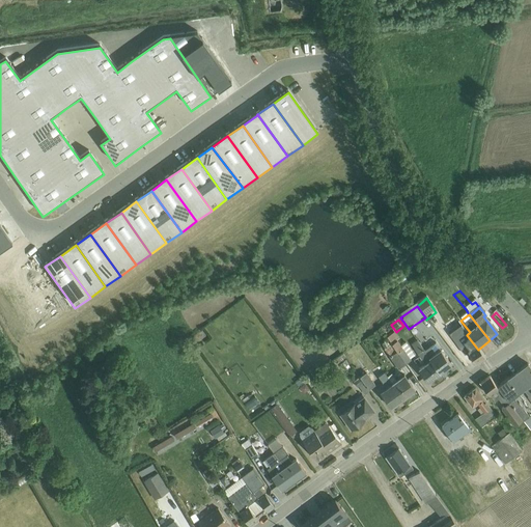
[(478,350),(467,335),(462,328),(449,337),(464,358),(469,355),(474,362),(476,365),(484,359),(478,350)]
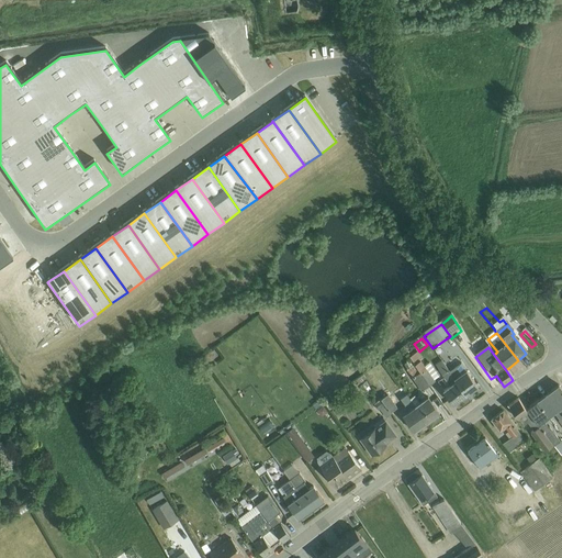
[(412,363),(429,388),(436,384),(434,383),(439,379),(429,366),(425,370),(416,356),(411,360),(412,363)]
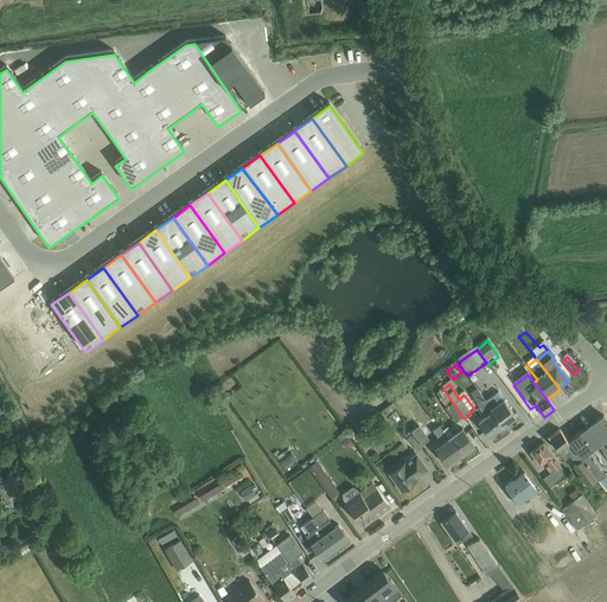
[(464,418),(445,391),(436,397),(440,402),(439,403),(455,426),(464,418)]
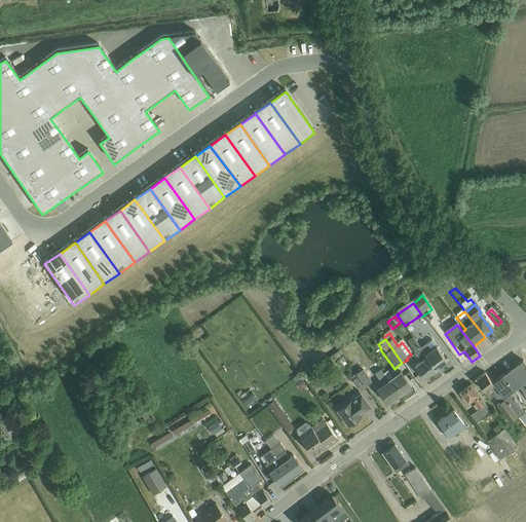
[(437,373),(420,350),(413,340),(408,344),(421,363),(414,368),(424,381),(437,373)]
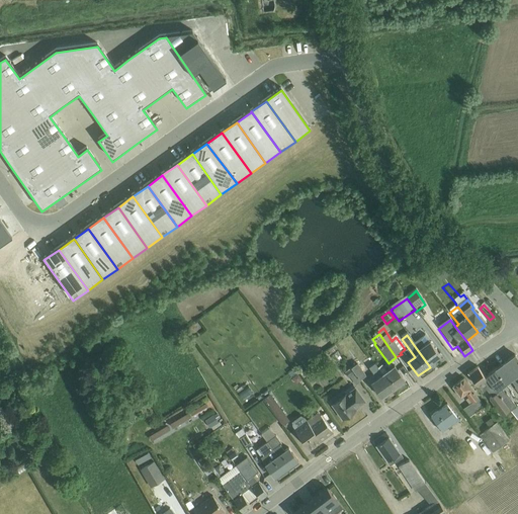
[(425,347),(430,343),(425,337),(420,341),(425,347)]
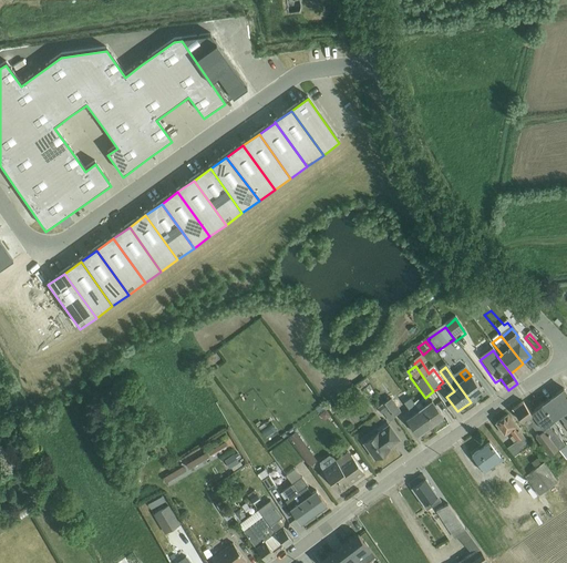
[(453,378),(471,402),(483,393),(471,376),(465,380),(460,374),(453,378)]
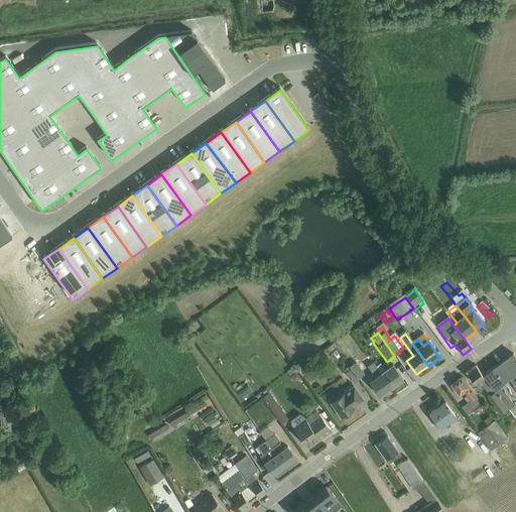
[(275,352),(269,356),(277,369),(284,365),(275,352)]
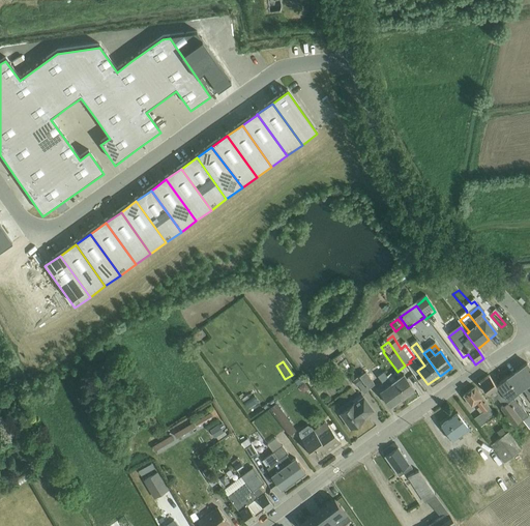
[(345,364),(340,368),(345,375),(349,371),(345,364)]
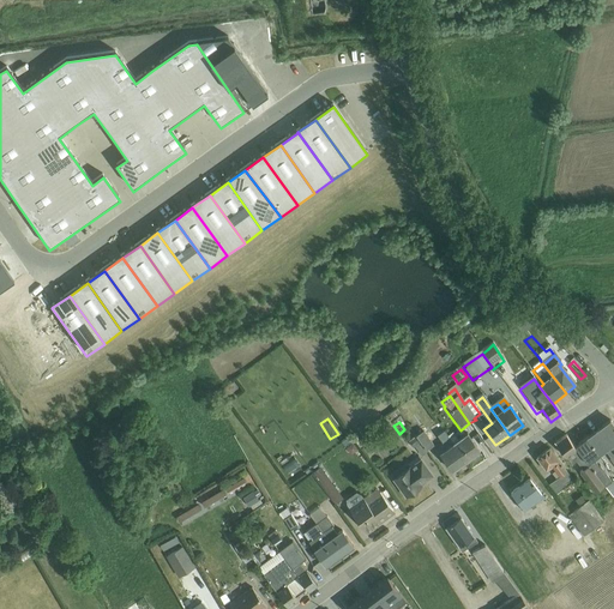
[(599,433),(613,452),(613,428),(611,423),(599,433)]
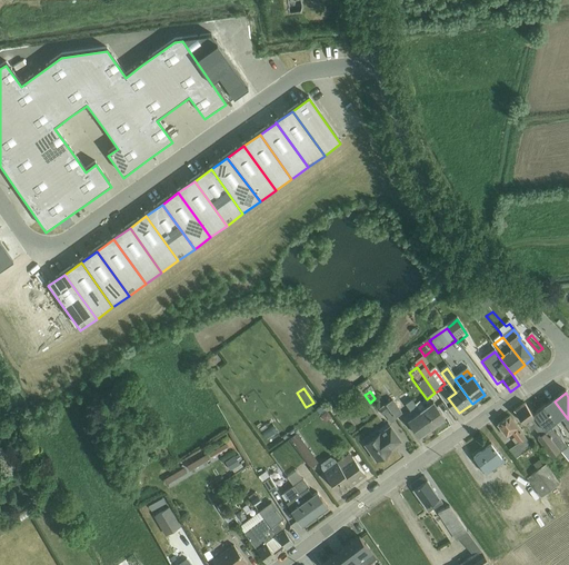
[(543,409),(556,425),(561,420),(566,427),(565,428),(568,433),(568,419),(555,402),(543,409)]
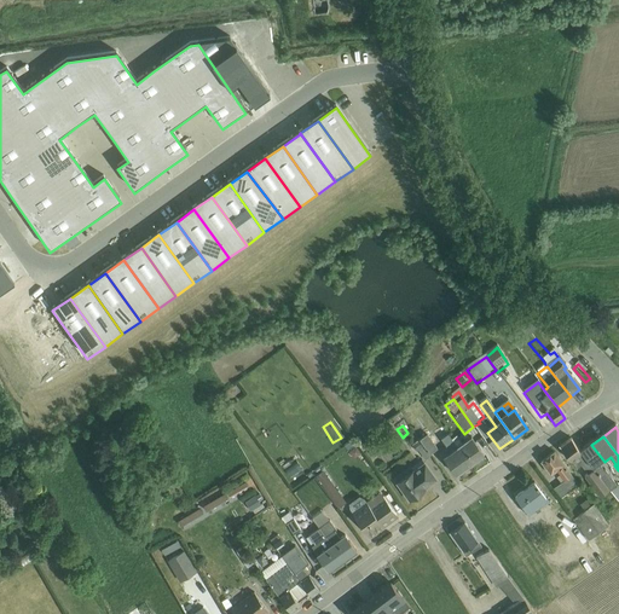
[(420,444),(429,458),(438,453),(438,452),(440,450),(435,442),(432,445),(427,438),(420,444)]
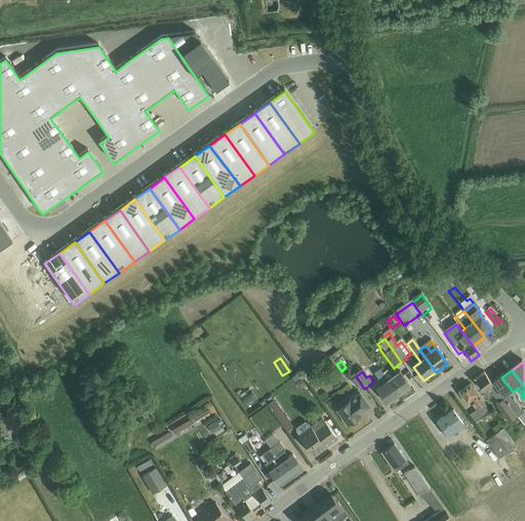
[(399,398),(382,375),(380,371),(374,375),(382,387),(375,391),(388,407),(399,398)]
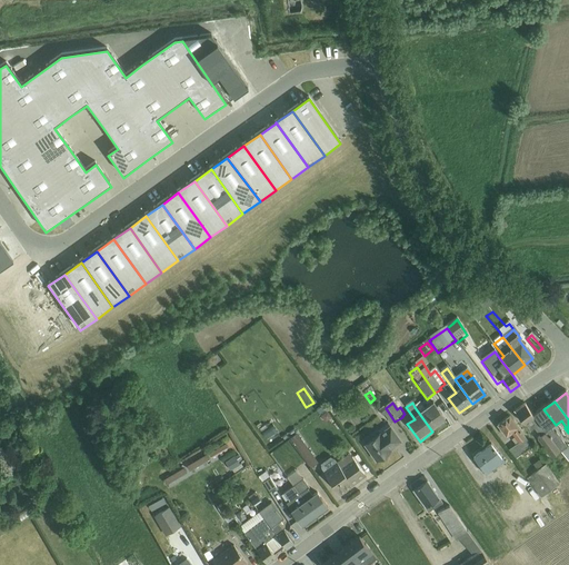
[(415,407),(432,432),(446,423),(433,405),(425,410),(420,404),(415,407)]
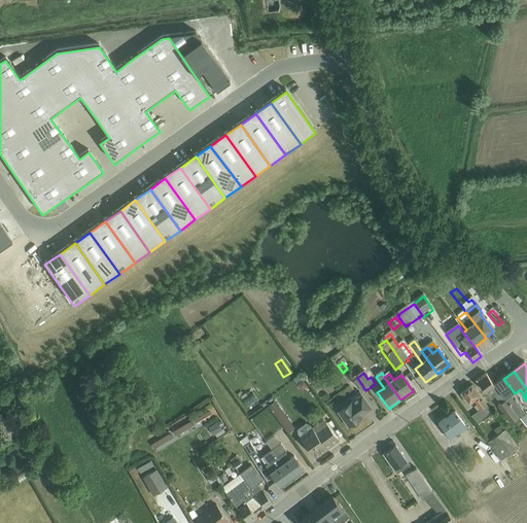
[(519,420),(493,386),(486,376),(477,383),(491,402),(495,398),(500,407),(497,409),(502,416),(497,420),(504,430),(519,420)]
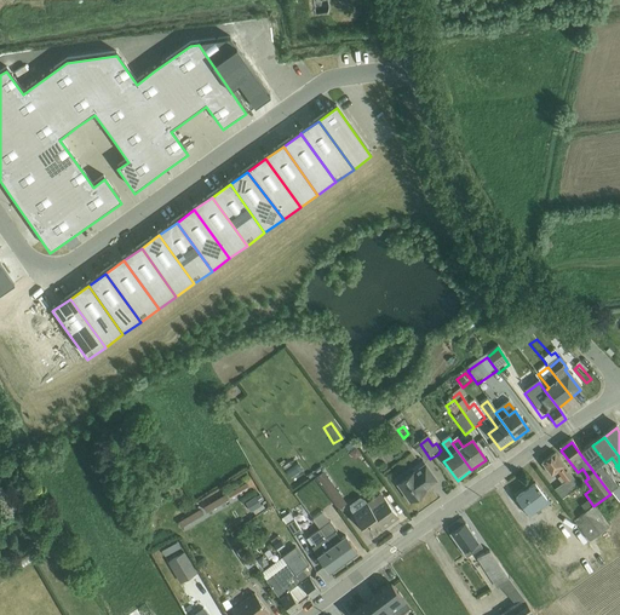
[(430,459),(420,444),(413,450),(418,458),(419,455),(426,465),(431,461),(430,459)]
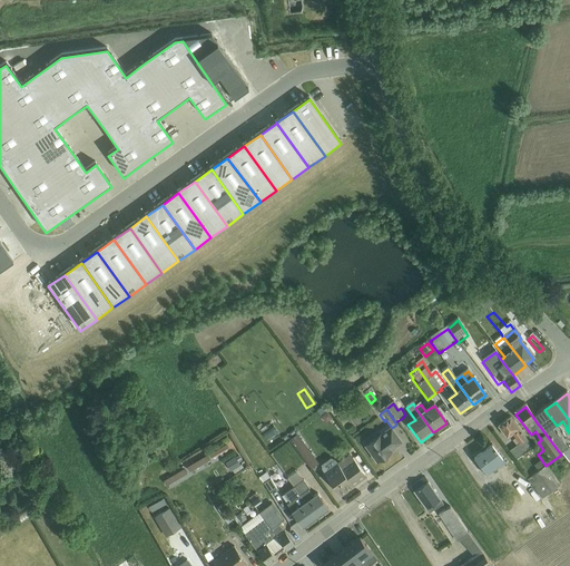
[(325,410),(316,416),(320,420),(328,413),(325,410)]
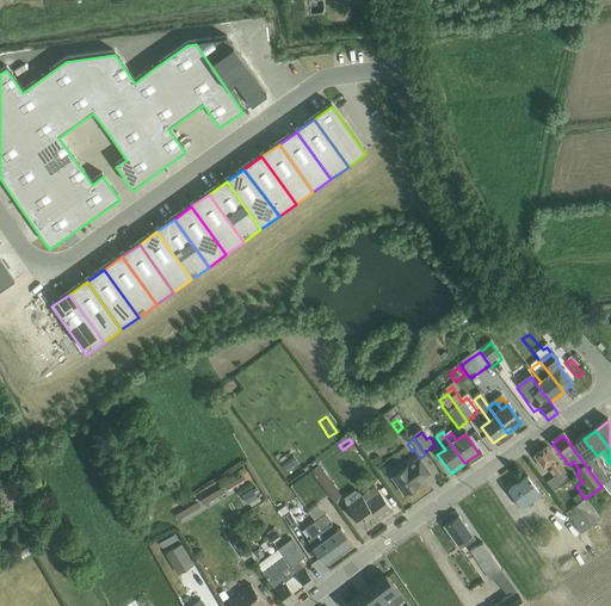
[(572,447),(602,487),(603,488),(609,482),(597,467),(596,468),(591,459),(597,456),(584,439),(572,447)]
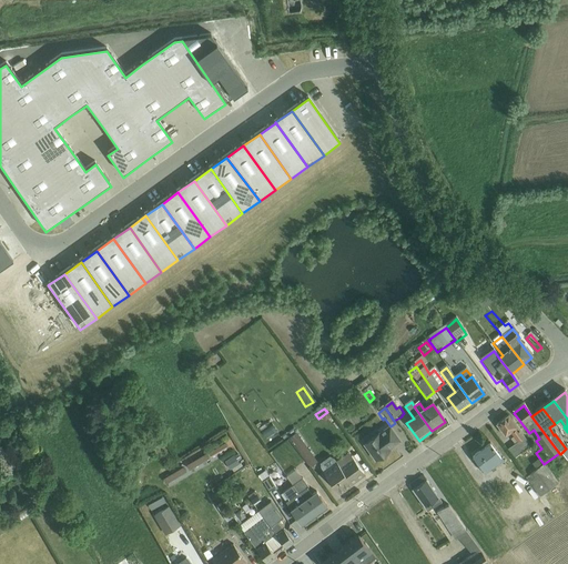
[(326,414),(321,420),(325,425),(332,421),(326,414)]
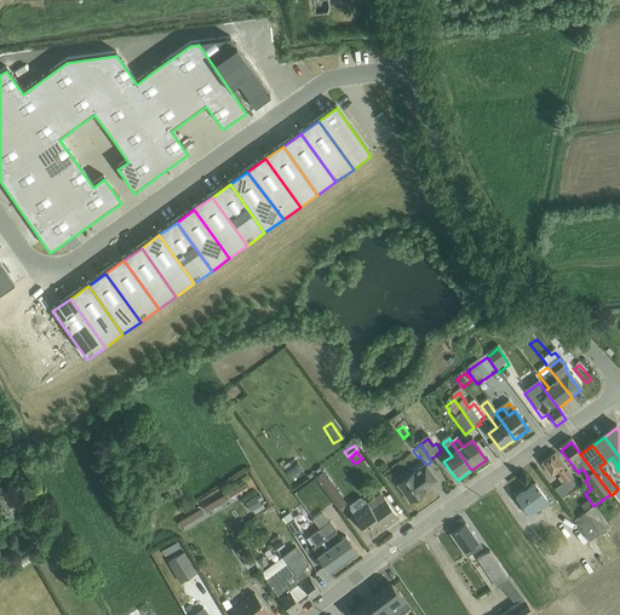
[(555,457),(541,466),(552,480),(557,475),(564,484),(555,493),(562,503),(580,489),(555,457)]
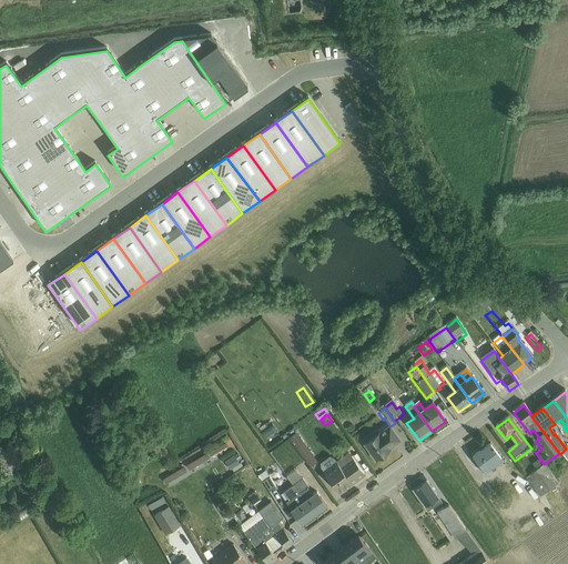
[(379,436),(364,449),(375,465),(402,445),(389,429),(389,430),(387,426),(377,434),(379,436)]
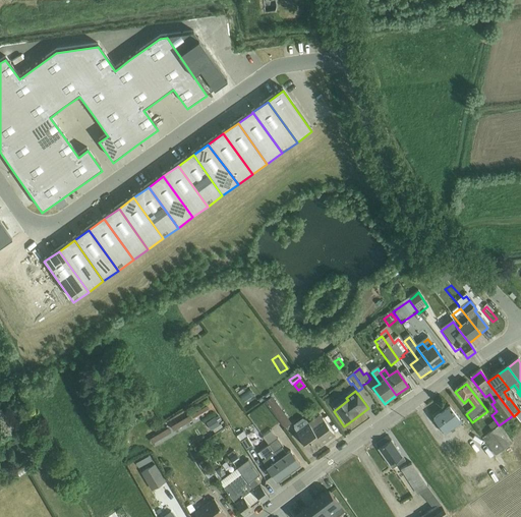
[(272,400),(266,405),(285,432),(292,427),(272,400)]
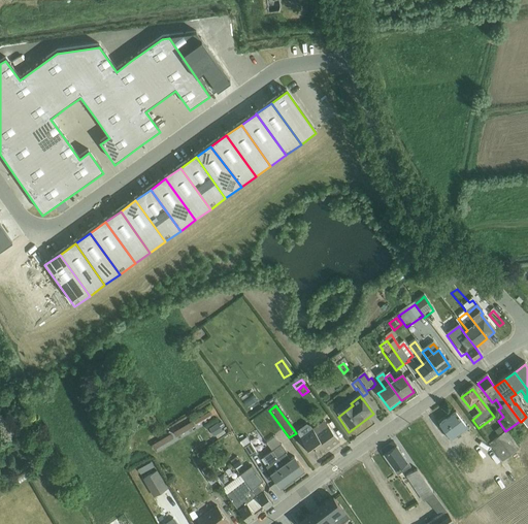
[(456,413),(438,426),(450,441),(467,428),(456,413)]
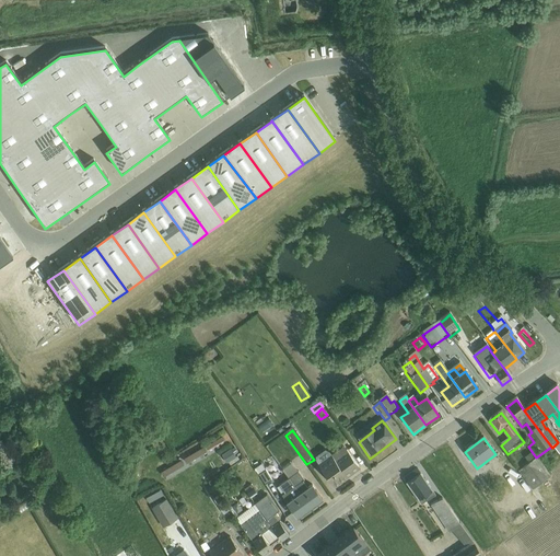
[(221,441),(206,450),(208,454),(209,454),(210,455),(212,454),(211,452),(216,450),(216,452),(219,450),(219,449),(220,448),(221,449),(223,448),(223,446),(224,446),(221,441)]
